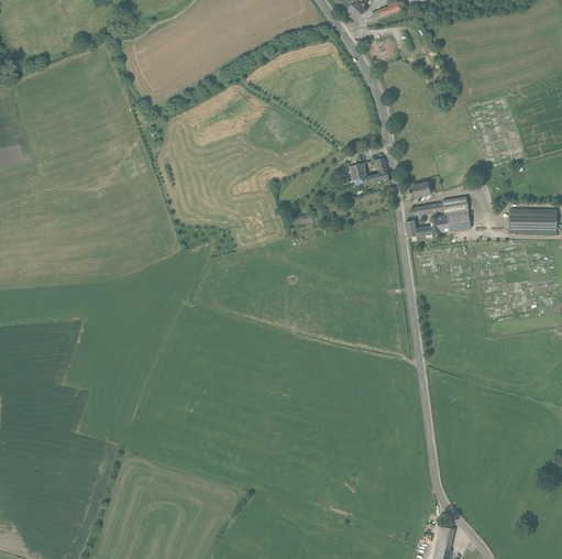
[(365,7),(357,0),(351,0),(346,4),(350,8),(357,14),(365,7)]
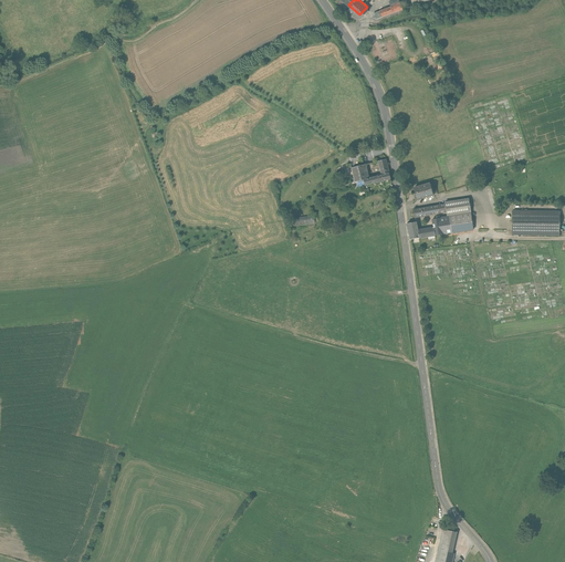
[(388,0),(389,3),(390,3),(393,9),(401,6),(399,0),(388,0)]
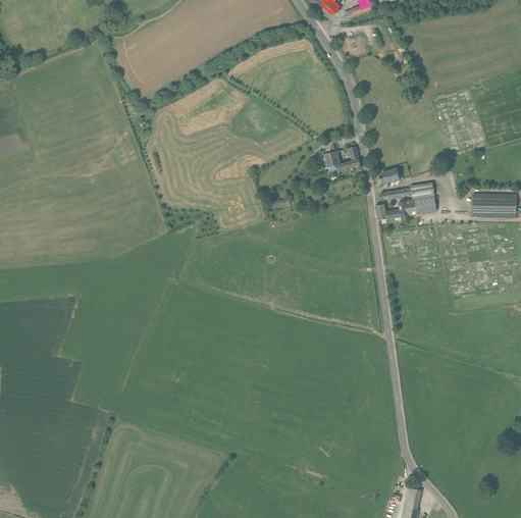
[(349,6),(350,8),(352,12),(362,8),(360,3),(359,3),(349,6)]
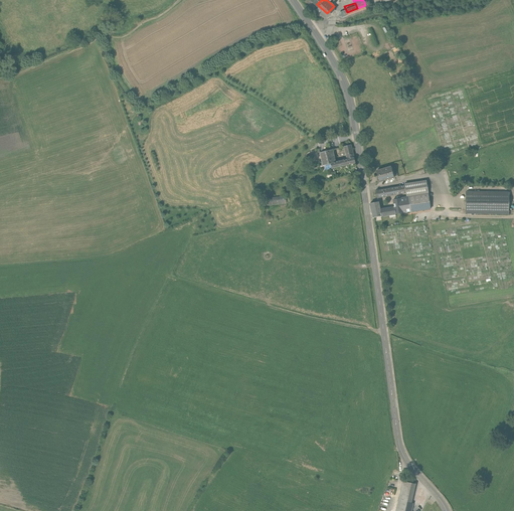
[(351,142),(343,144),(346,156),(353,155),(351,142)]
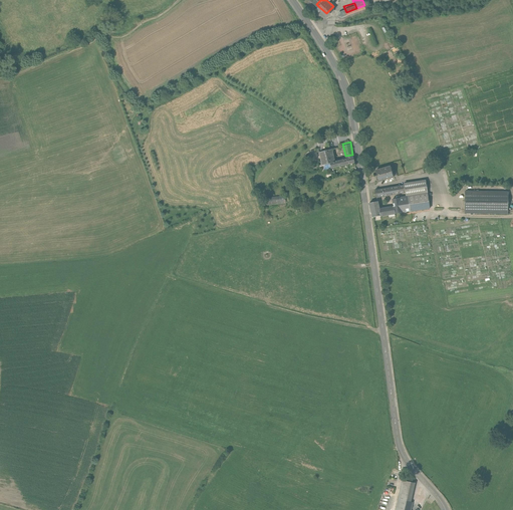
[(331,146),(318,150),(321,162),(329,160),(334,159),(331,146)]
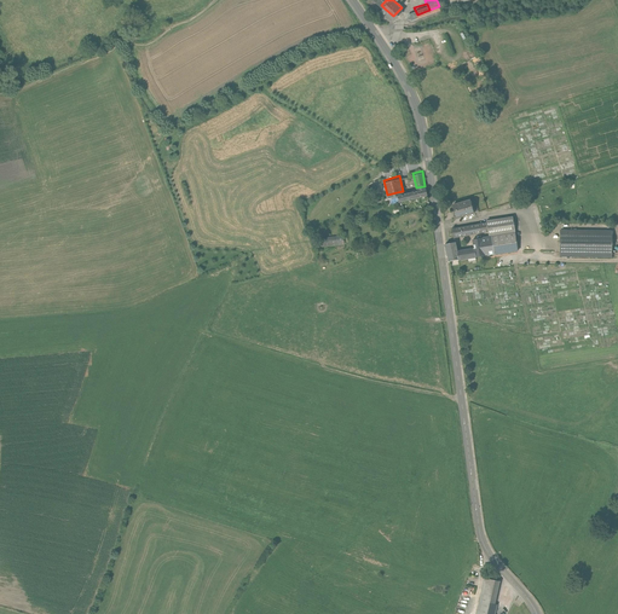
[(403,191),(397,192),(398,200),(426,193),(425,186),(416,187),(403,191)]
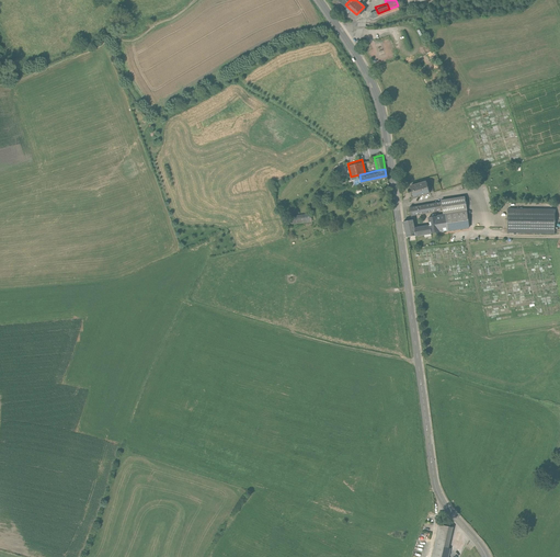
[(425,179),(409,183),(413,196),(429,191),(425,179)]
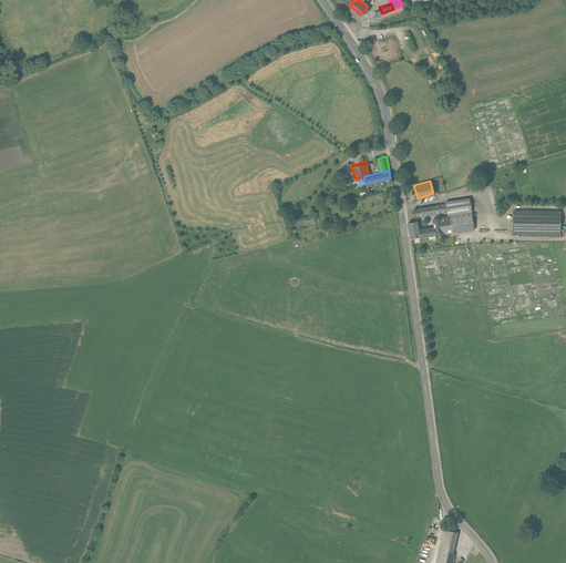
[(446,210),(448,213),(450,213),(471,210),(469,196),(445,200),(445,201),(446,210)]
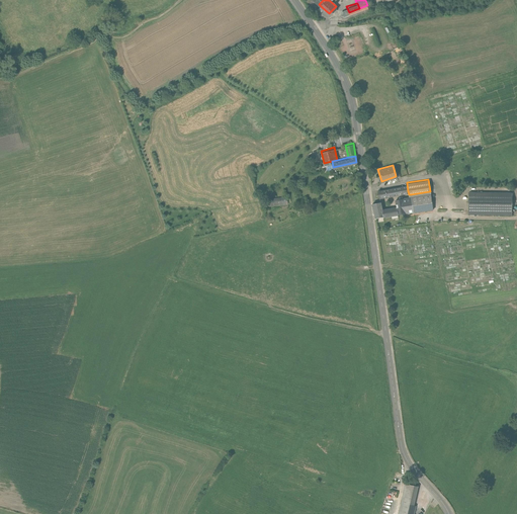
[(407,183),(377,189),(378,196),(408,191),(407,183)]
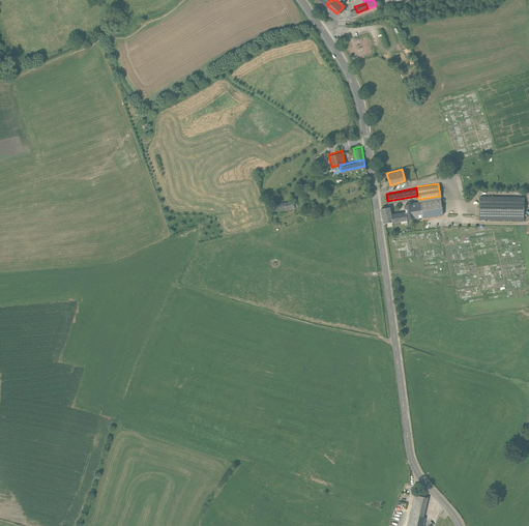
[(479,194),(478,215),(523,216),(524,195),(479,194)]
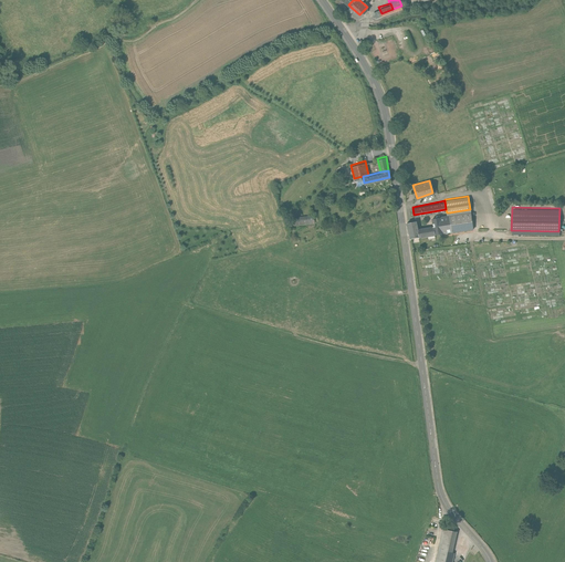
[(470,209),(449,212),(451,229),(472,226),(470,209)]
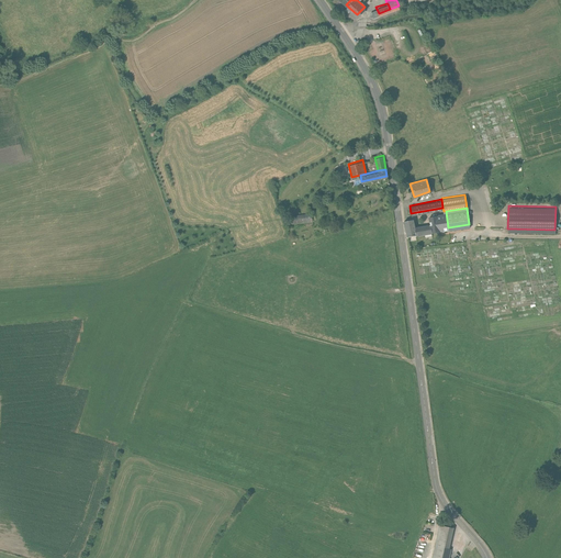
[(311,211),(289,213),(290,221),(311,219),(311,211)]
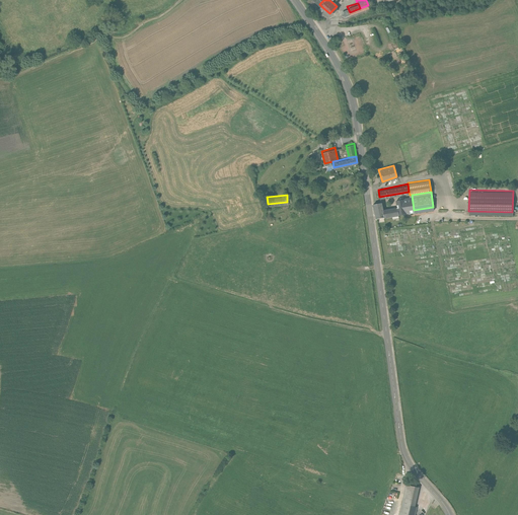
[(397,213),(414,210),(412,195),(410,195),(395,198),(396,206),(397,213)]
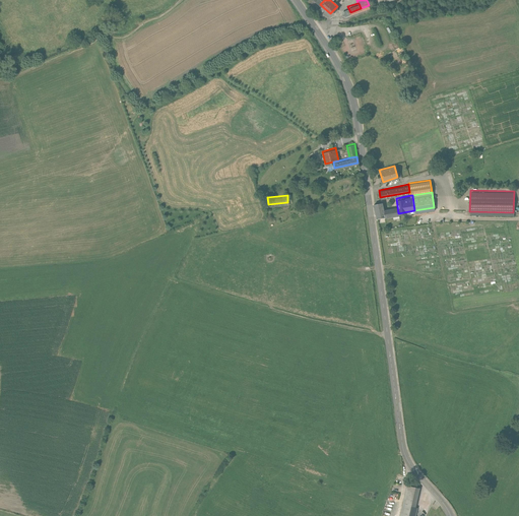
[(376,217),(398,213),(397,206),(383,208),(381,200),(373,202),(376,217)]
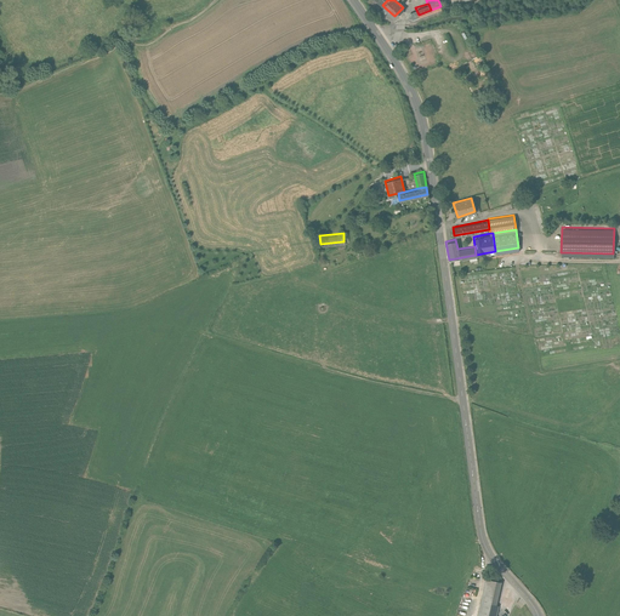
[(485,575),(476,615),(493,615),(498,602),(495,602),(500,579),(485,575)]
